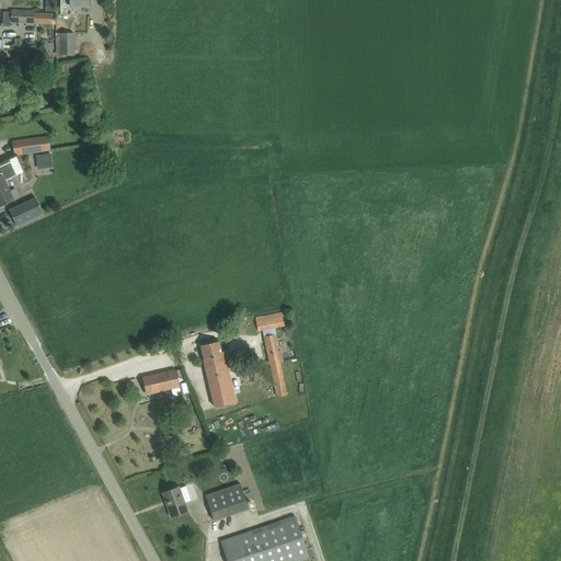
[(60,0),(60,14),(75,15),(75,7),(88,8),(88,0),(60,0)]
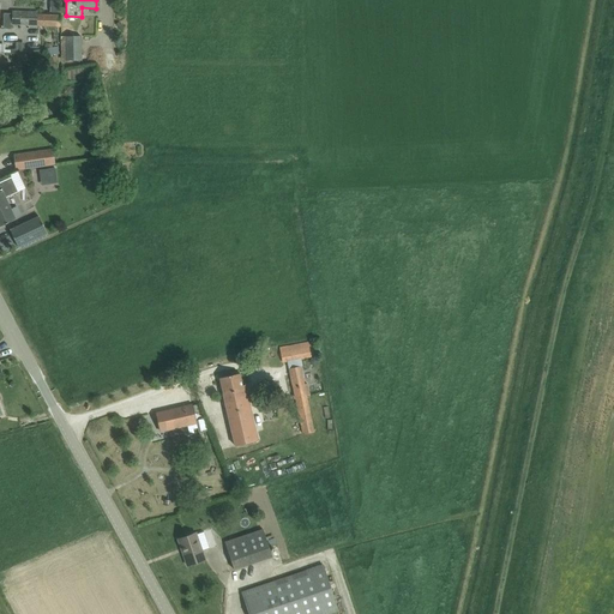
[(12,12),(12,25),(60,26),(60,17),(37,16),(37,13),(12,12)]
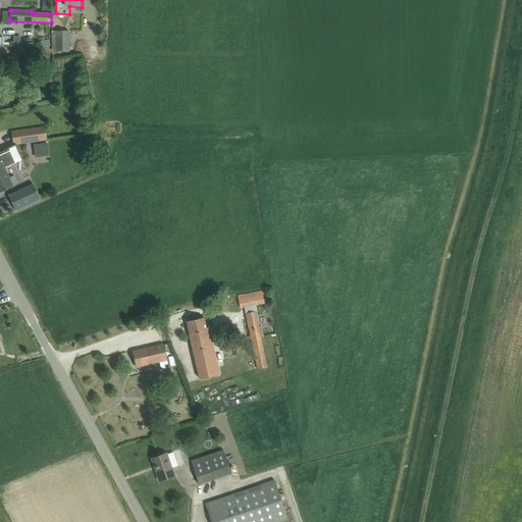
[(69,52),(69,31),(52,31),(52,52),(69,52)]
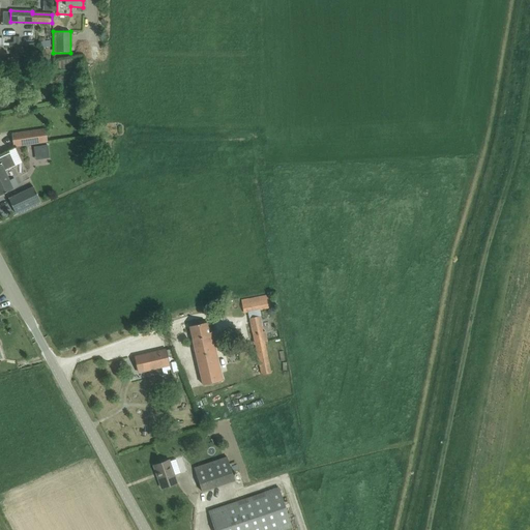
[(9,36),(9,46),(21,46),(21,36),(9,36)]
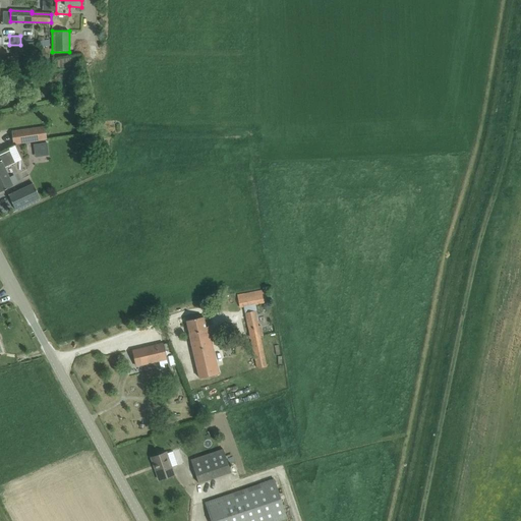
[(41,141),(39,127),(22,130),(24,143),(41,141)]
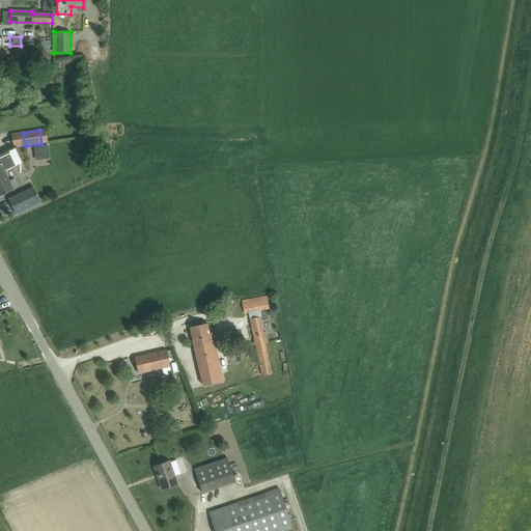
[(35,154),(42,152),(43,160),(50,159),(48,145),(34,147),(35,154)]
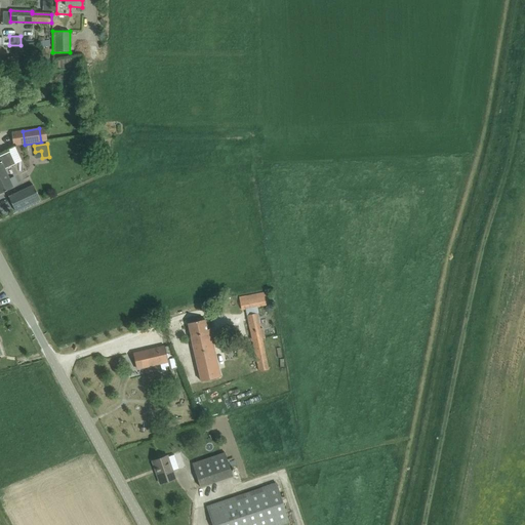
[(0,194),(13,188),(11,184),(4,169),(15,164),(9,152),(0,155),(0,194)]
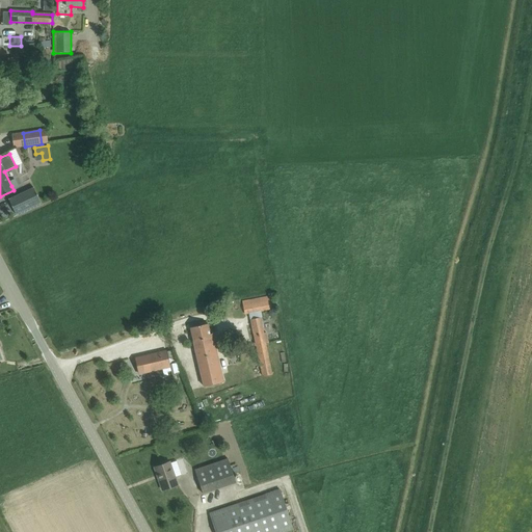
[(33,188),(8,200),(16,214),(41,203),(33,188)]
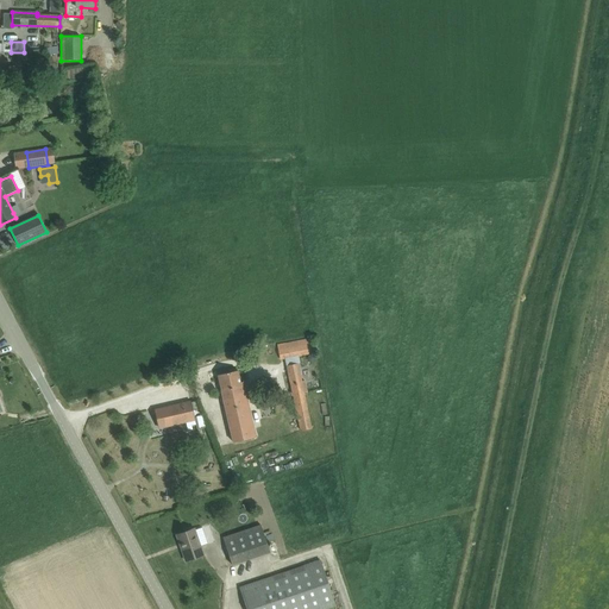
[(284,359),(299,357),(315,353),(312,338),(277,345),(281,360),(284,359)]
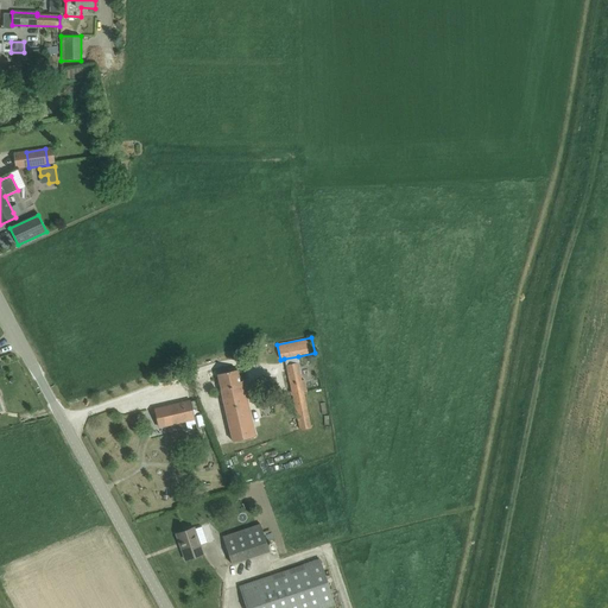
[(301,381),(297,363),(286,366),(299,430),(310,428),(303,394),(308,393),(304,380),(301,381)]
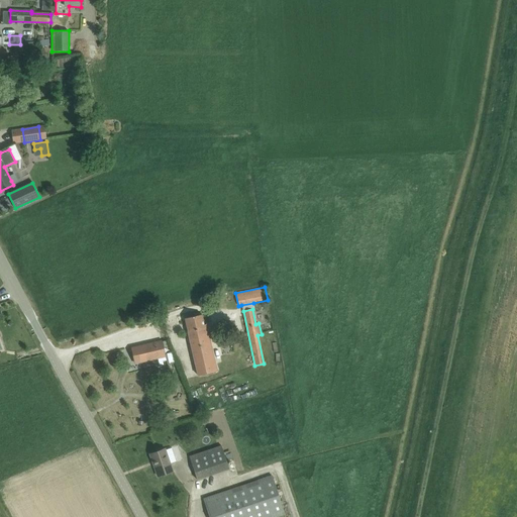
[(204,325),(202,315),(185,318),(198,376),(217,372),(206,325),(204,325)]
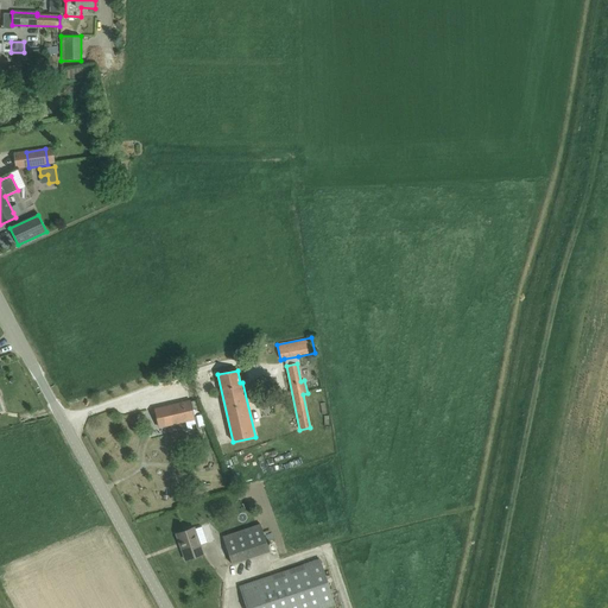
[(196,418),(191,400),(157,409),(160,426),(196,418)]
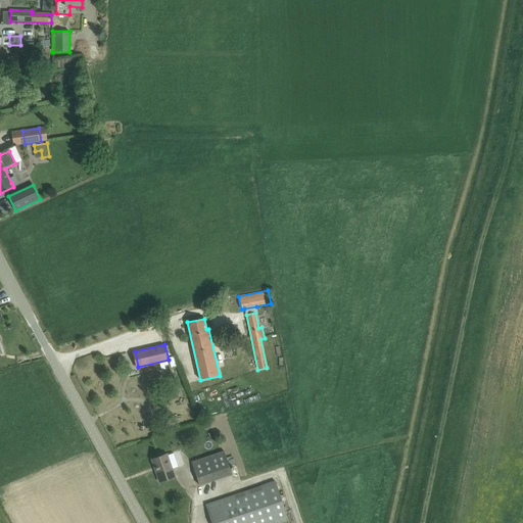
[(96,387),(101,391),(105,386),(99,382),(96,387)]
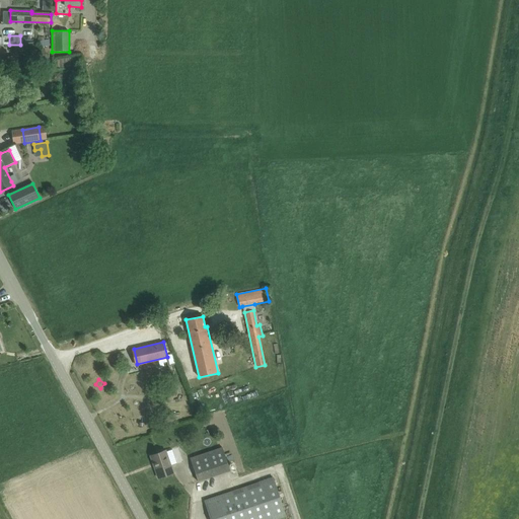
[(170,464),(176,462),(172,448),(166,450),(170,464)]
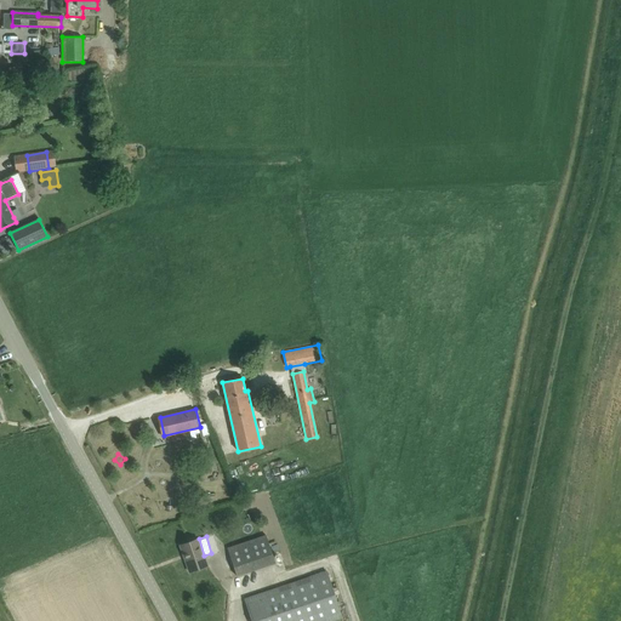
[(275,563),(266,536),(227,548),(237,576),(275,563)]
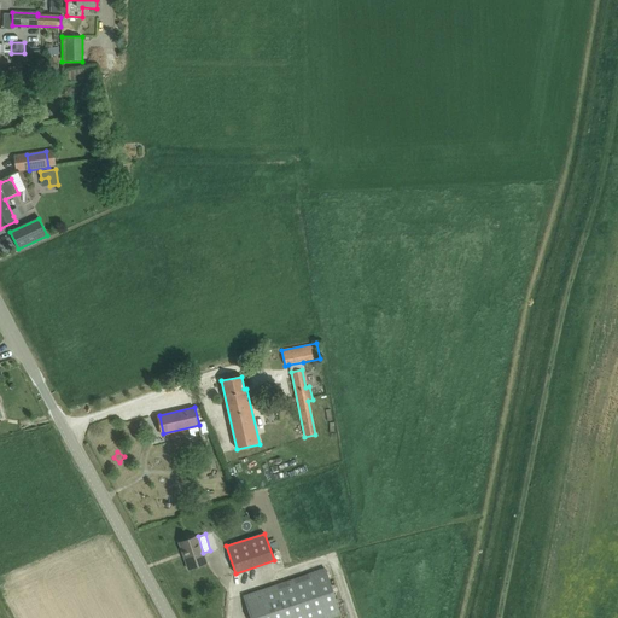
[(188,570),(194,567),(207,564),(197,537),(179,543),(188,570)]
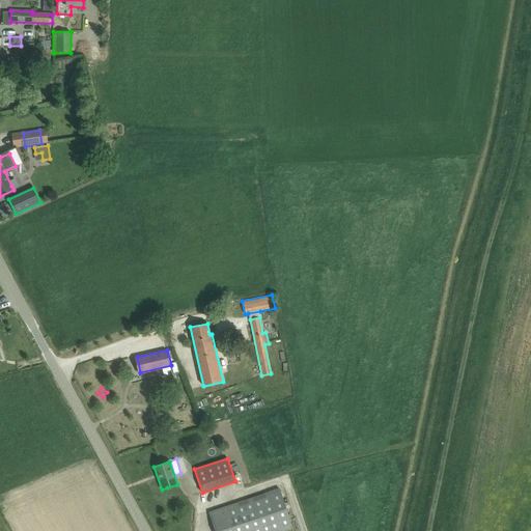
[(283,530),(292,528),(279,488),(208,512),(215,530),(283,530)]
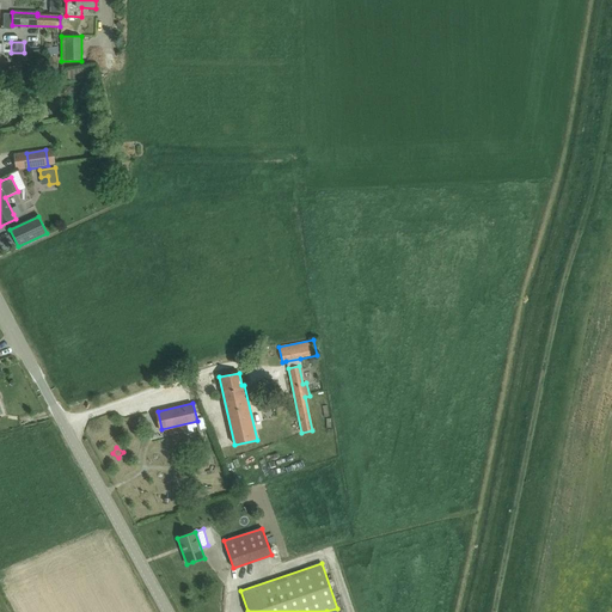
All buildings are outlined.
